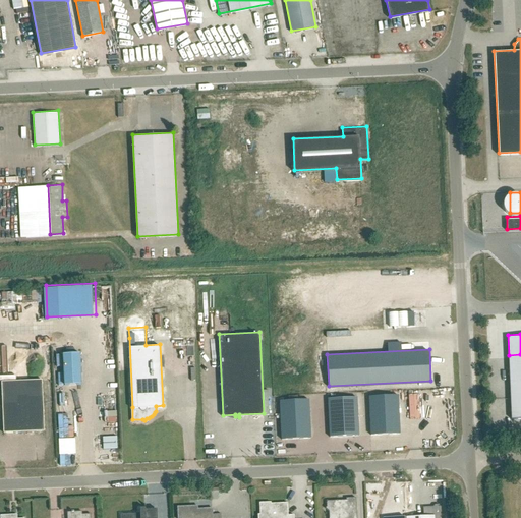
[(65,384),(81,383),(79,351),(63,352),(65,384)]
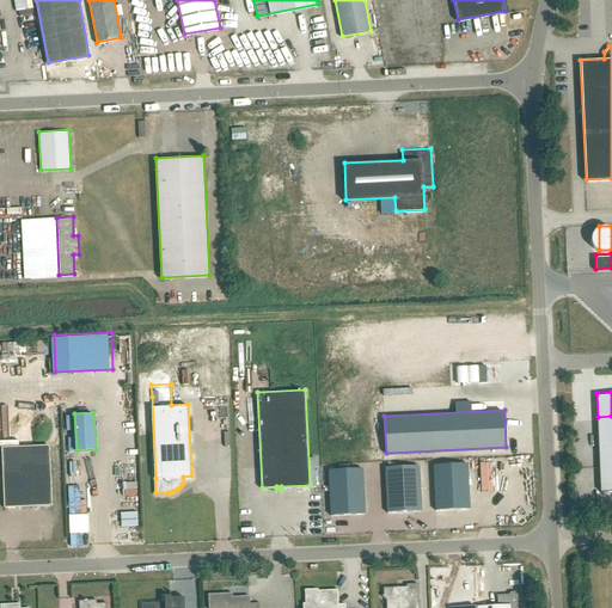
[(599,441),(611,440),(611,416),(598,417),(599,441)]
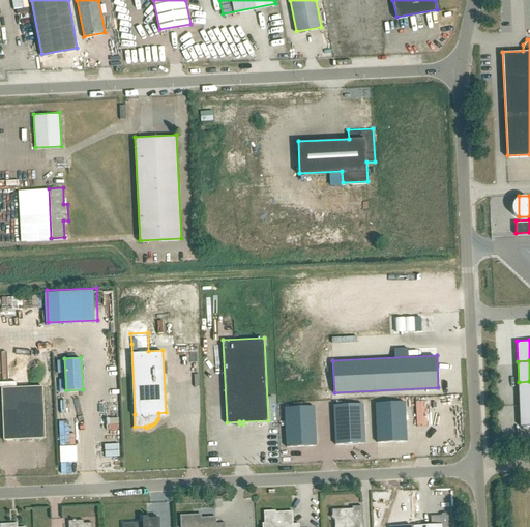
[(519,403),(529,402),(529,381),(519,382),(519,403)]
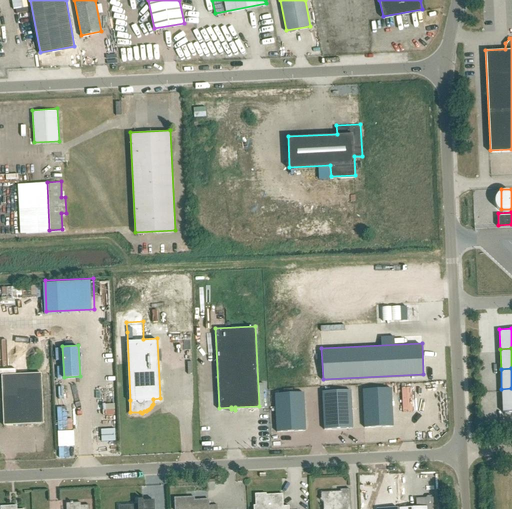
[(3,424),(43,422),(41,372),(1,373),(3,424)]
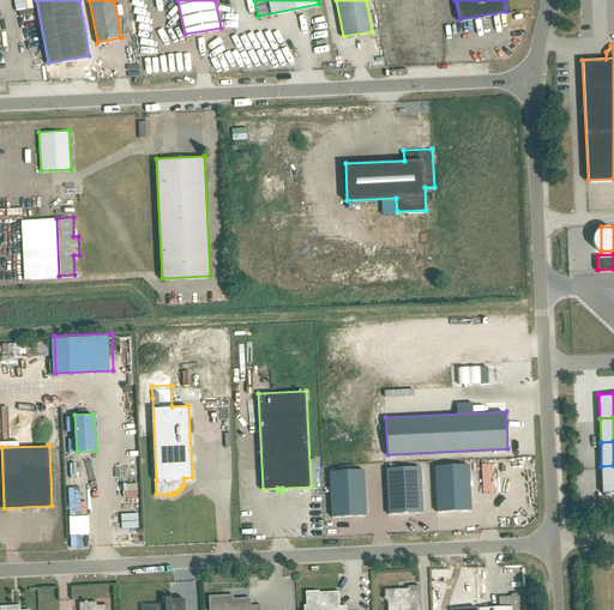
[(435,464),(437,511),(471,508),(469,463),(435,464)]
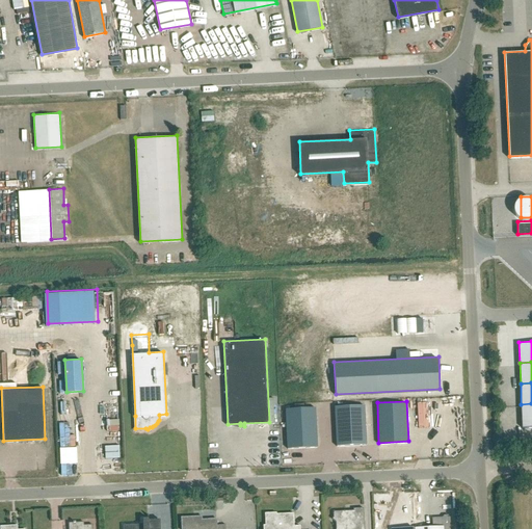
[(366,443),(364,403),(335,405),(337,444),(366,443)]
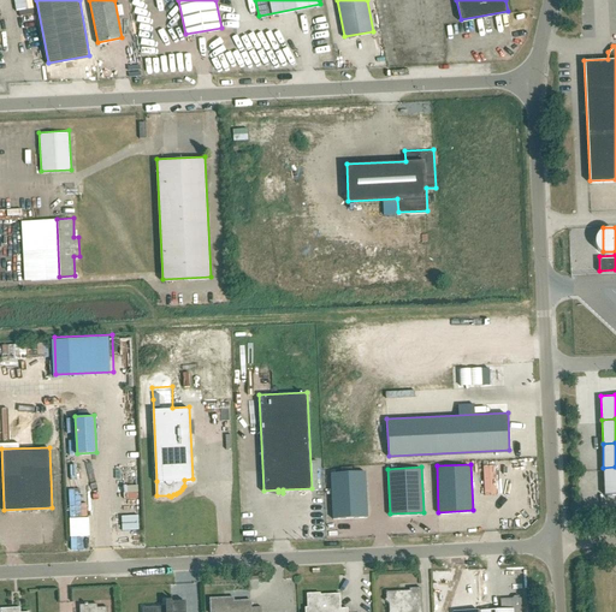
[(604,493),(615,492),(615,467),(603,468),(604,493)]
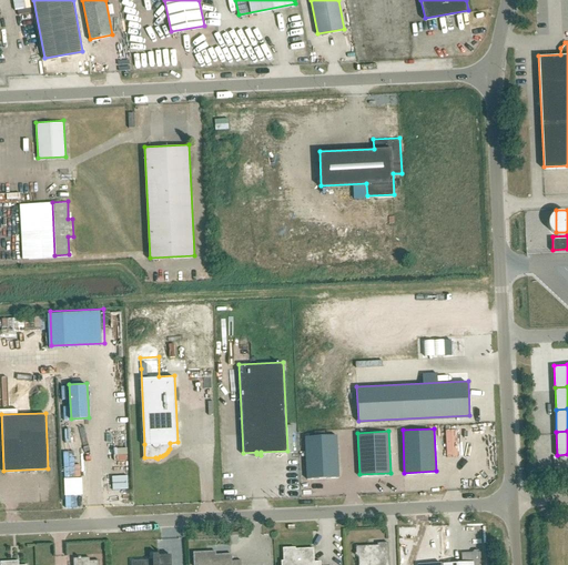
[(336,433),(305,435),(307,477),(338,475),(336,433)]
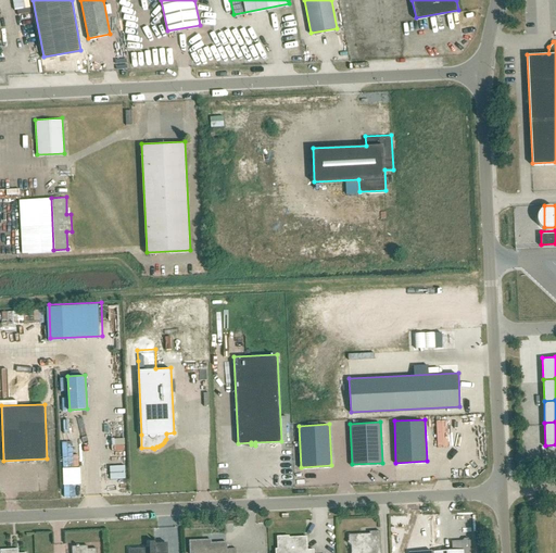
[(75,456),(73,430),(62,431),(64,457),(75,456)]
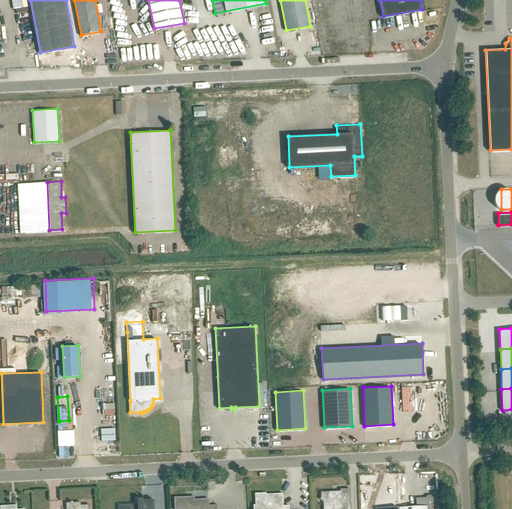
[(115,401),(103,401),(103,412),(116,411),(115,401)]
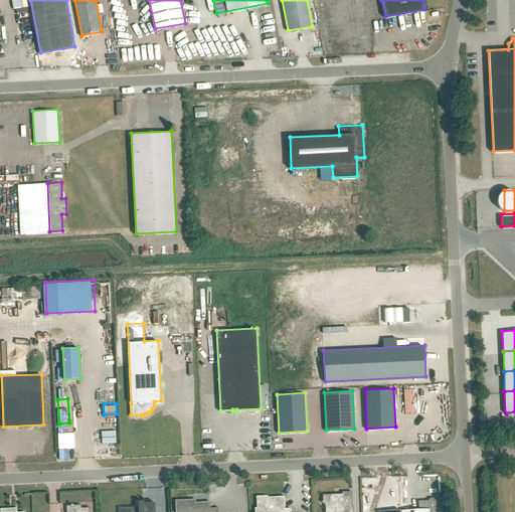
[(103,442),(118,441),(117,428),(102,429),(103,442)]
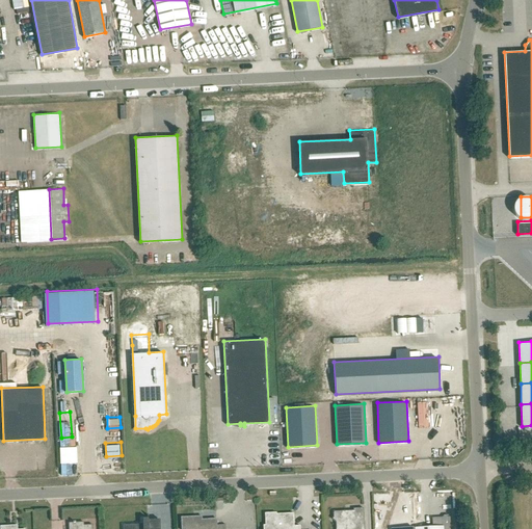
[(364,528),(364,506),(353,506),(353,510),(346,510),(345,508),(334,509),(334,516),(331,517),(336,520),(336,528),(364,528)]
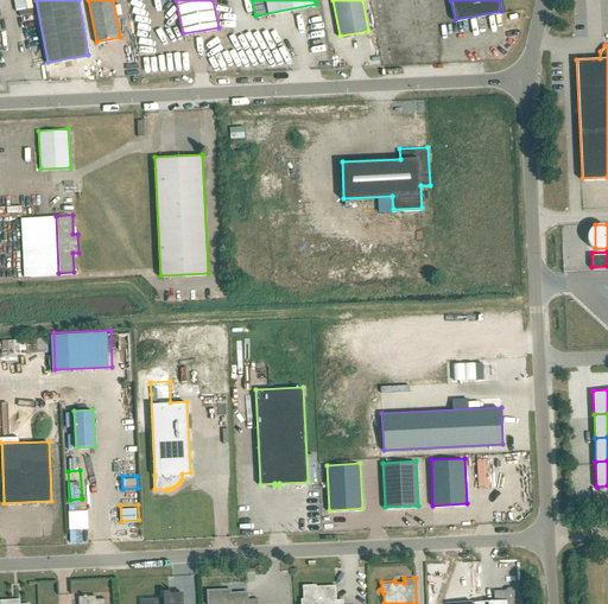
[(316,585),(316,583),(303,584),(304,597),(302,597),(302,603),(301,603),(299,603),(343,603),(343,598),(336,598),(335,584),(316,585)]
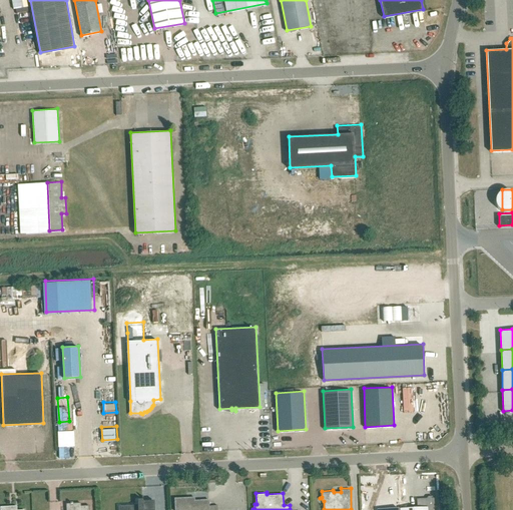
[(217,509),(217,504),(209,504),(208,498),(187,499),(187,496),(174,497),(175,509),(178,509),(177,509),(217,509)]
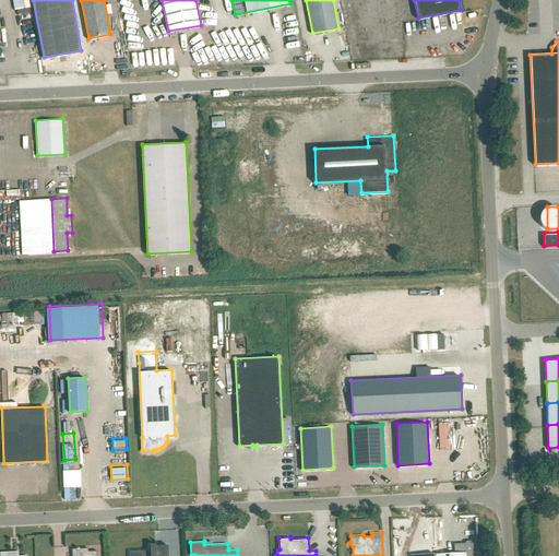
[(436,555),(473,555),(473,541),(454,542),(454,552),(436,553),(436,555)]
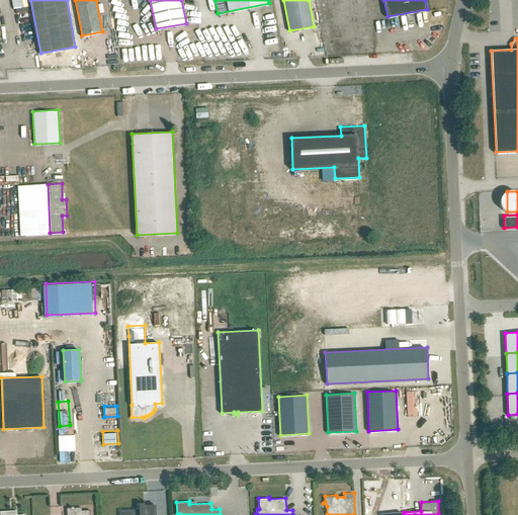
[(140,508),(121,509),(121,514),(155,514),(155,503),(145,503),(140,504),(140,508)]
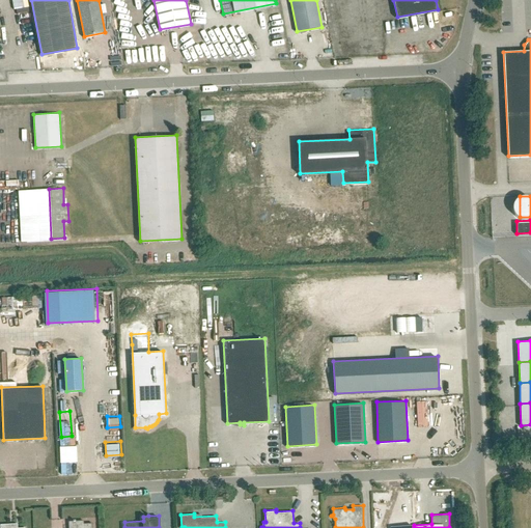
[(75,520),(75,519),(74,519),(74,520),(68,520),(68,527),(92,527),(92,522),(79,523),(79,520),(75,520)]
